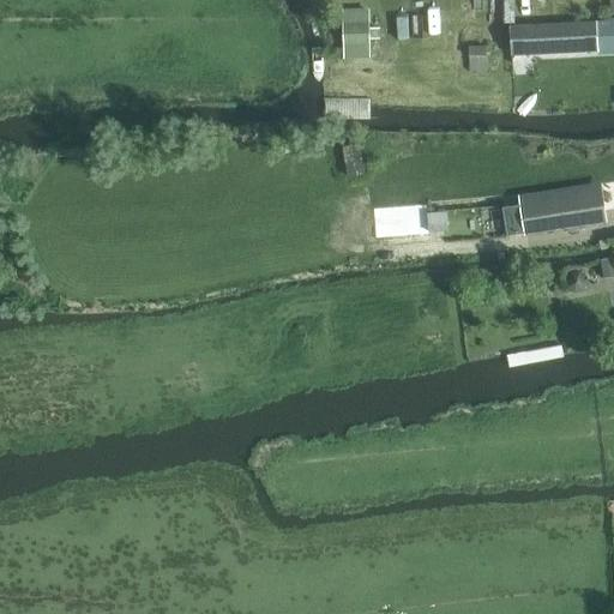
[(343,11),(344,60),(371,60),(371,40),(381,40),(381,29),(371,29),(371,10),(343,11)]
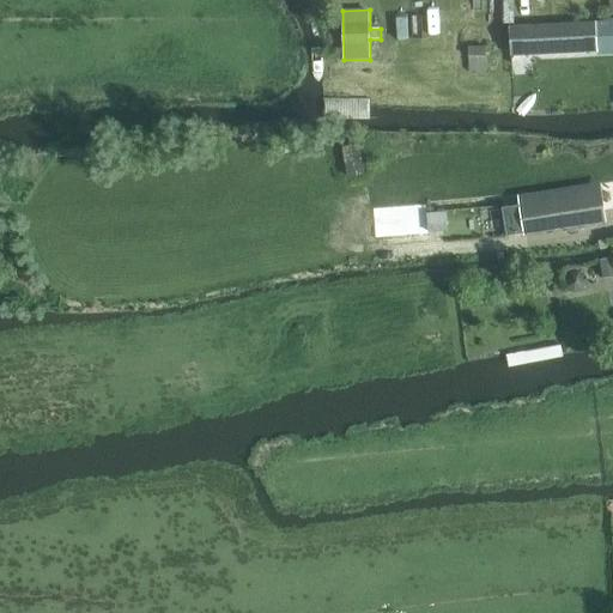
[(513,56),(560,54),(599,52),(596,23),(510,28),(513,56)]
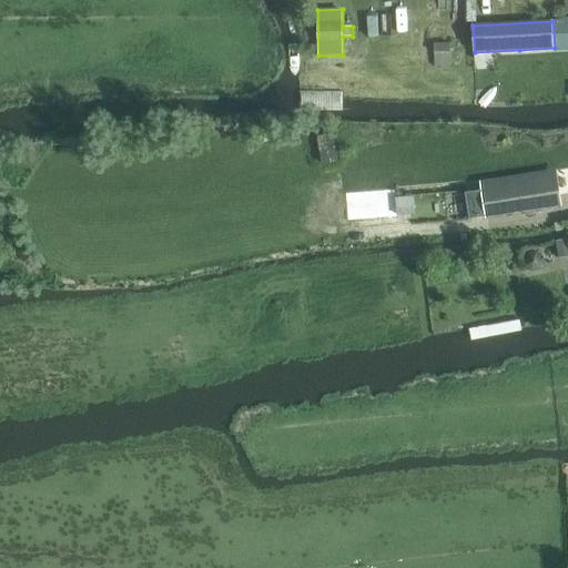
[(450,44),(435,44),(435,53),(450,53),(450,44)]
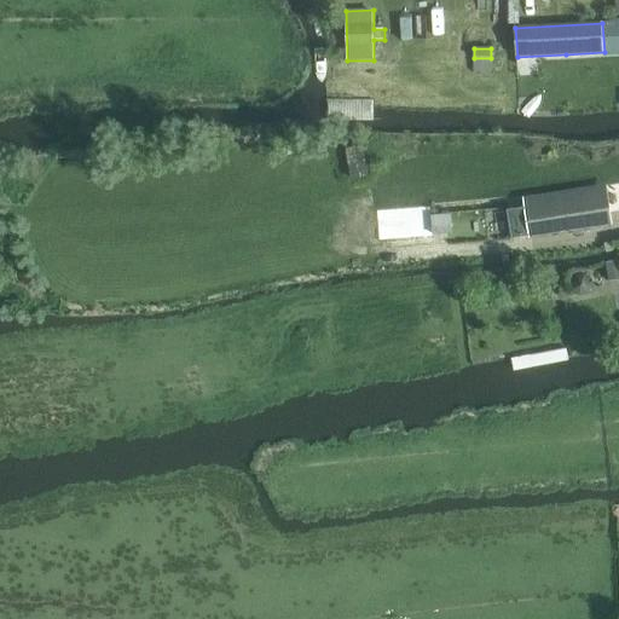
[(351,178),(363,177),(357,145),(346,148),(351,178)]
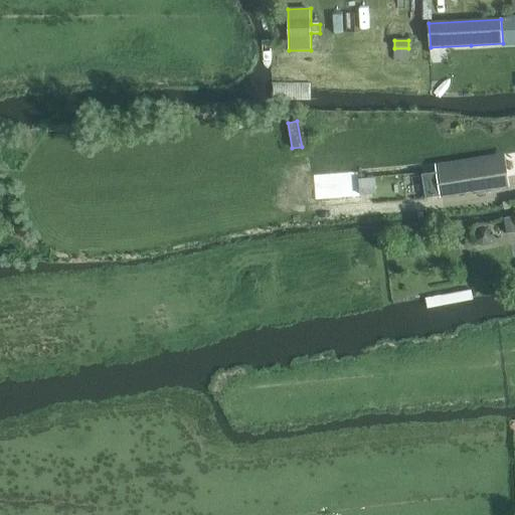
[(438,172),(421,174),(425,198),(441,196),(510,185),(506,159),(437,170),(438,172)]
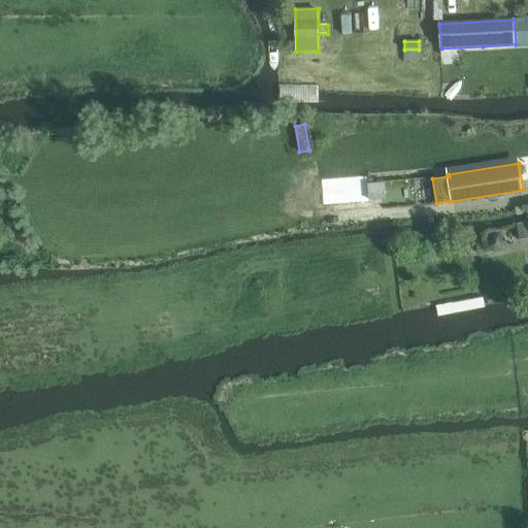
[(527,221),(518,224),(521,240),(527,238),(527,221)]
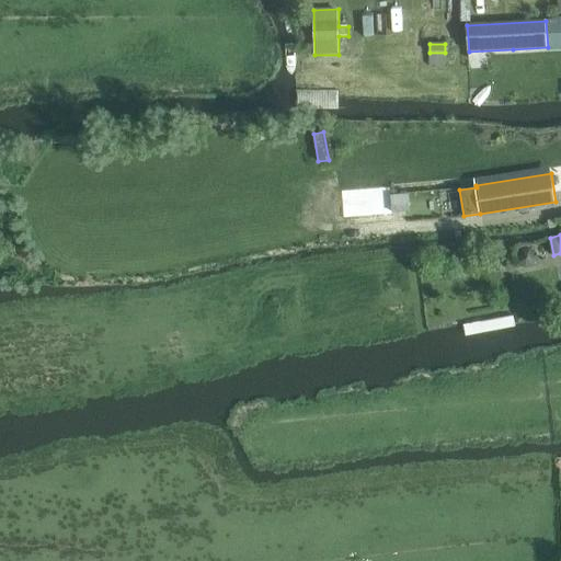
[(522,249),(517,255),(519,263),(526,266),(533,264),(537,258),(535,251),(528,248),(522,249)]
